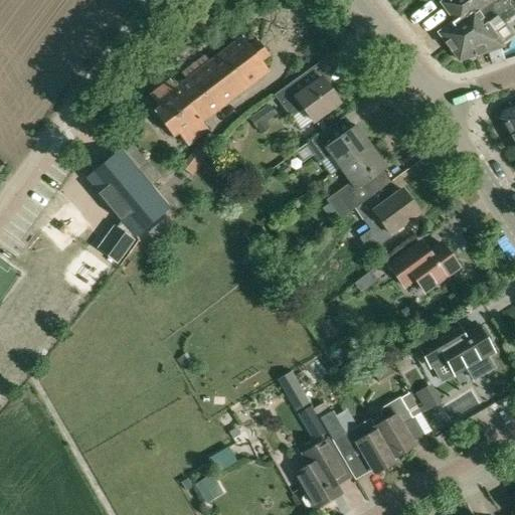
[(453,22),(438,33),(449,47),(485,20),(482,17),(492,10),(491,8),(502,0),(442,0),(439,2),(453,22)]
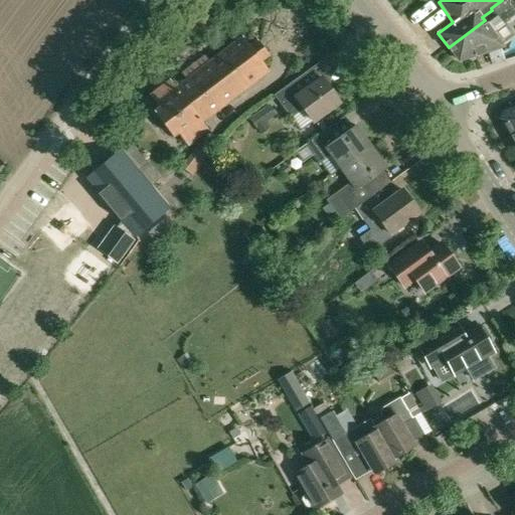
[(485,20),(449,47),(457,59),(459,60),(462,59),(503,46),(501,43),(493,33),(505,25),(503,22),(514,13),(514,7),(509,0),(502,0),(491,8),(492,10),(482,17),(485,20)]
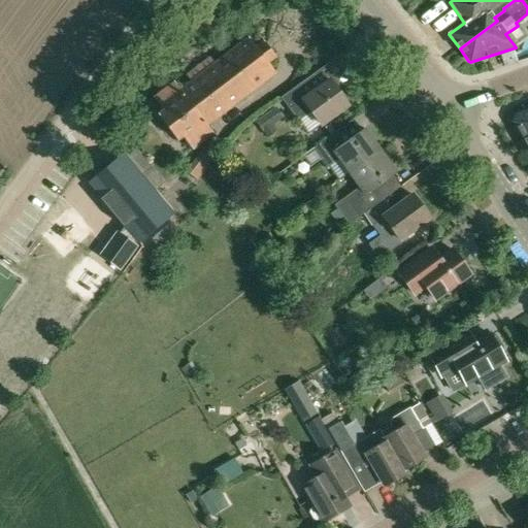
[(264,41),(256,47),(249,38),(180,90),(174,81),(154,97),(163,110),(157,114),(177,141),(183,137),(192,150),(212,134),(206,126),(274,73),(267,63),(275,58),(264,41)]
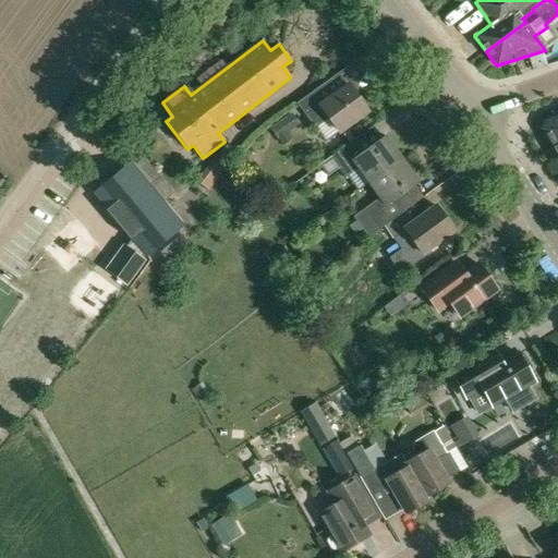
[(335,96),(326,83),(298,104),(315,128),(330,118),(340,131),(367,111),(349,85),(335,96)]
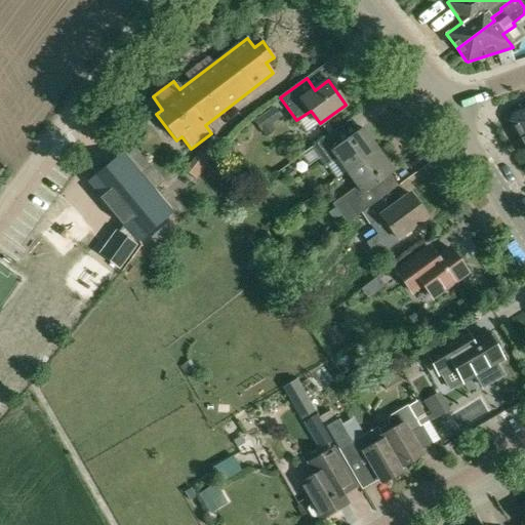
[(274,107),(254,120),(266,136),(274,130),(269,124),(280,116),(274,107)]
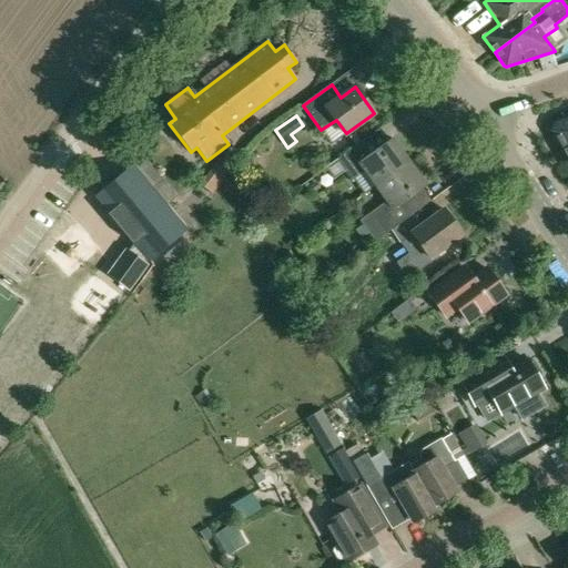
[(567,119),(556,123),(554,131),(553,131),(564,150),(567,146),(567,119)]
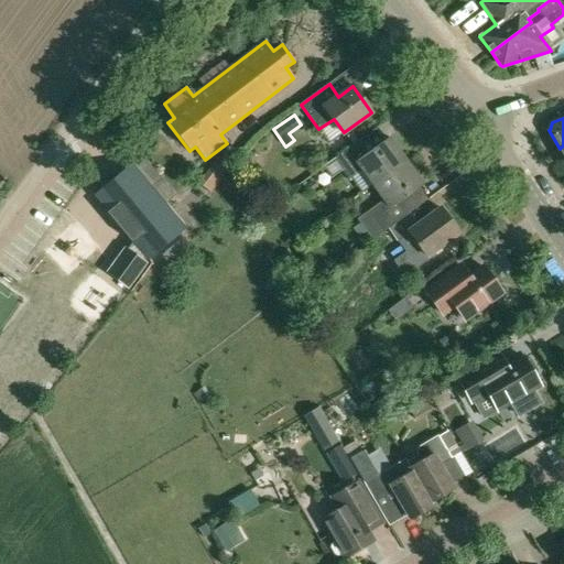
[(336,158),(323,167),(331,180),(345,170),(351,179),(362,170),(373,185),(407,161),(390,138),(368,153),(358,141),(336,158)]
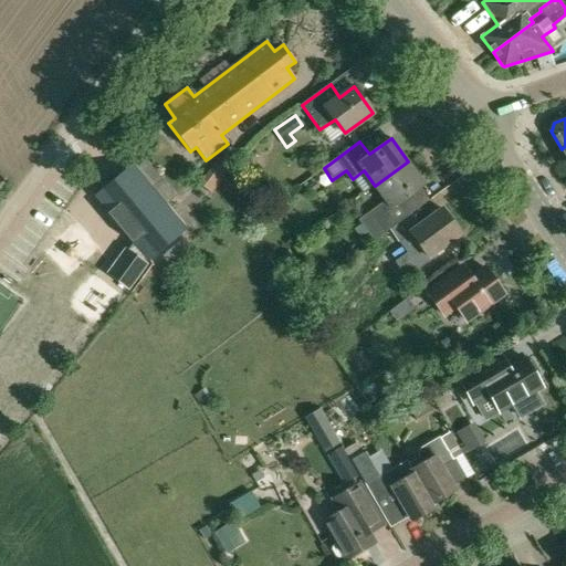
[(371,212),(363,219),(376,239),(386,232),(389,230),(410,215),(411,213),(401,200),(425,185),(408,161),(375,186),(385,201),(370,211),(371,212)]
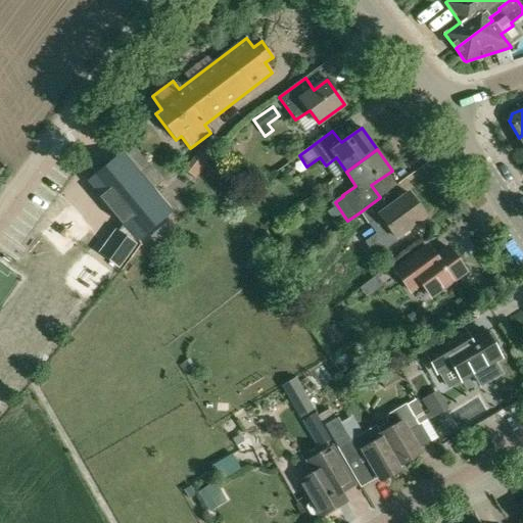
[(173,212),(153,189),(140,174),(136,169),(123,153),(122,151),(121,153),(122,154),(88,182),(87,180),(86,181),(99,197),(99,198),(100,198),(122,224),(121,224),(122,225),(123,225),(135,240),(137,242),(138,241),(137,240),(171,212),(171,214),(173,212)]
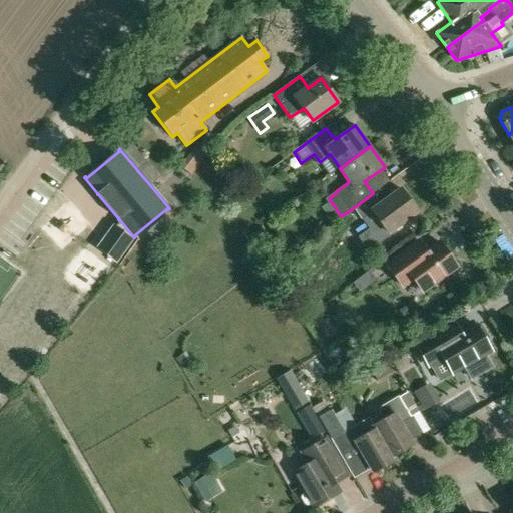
[(142,157),(133,165),(137,170),(146,162),(142,157)]
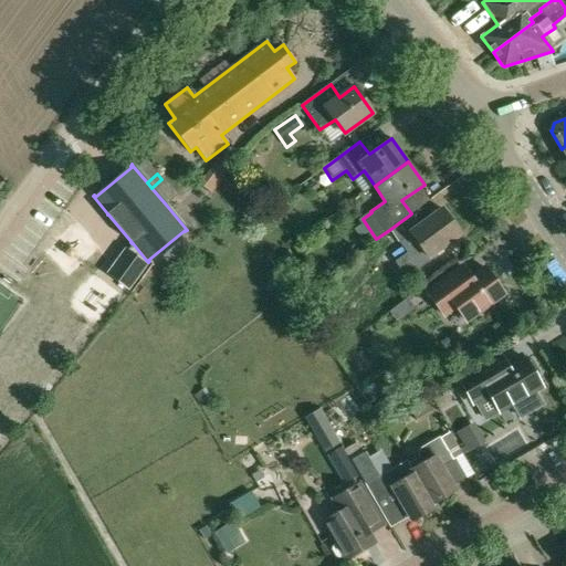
[(248,222),(262,211),(255,200),(240,211),(248,222)]
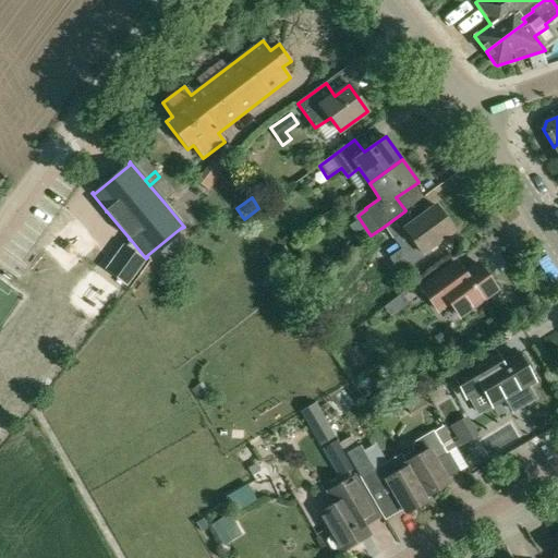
[(389,235),(392,239),(401,250),(388,258),(400,275),(424,257),(423,253),(453,230),(436,205),(413,222),(404,211),(384,227),(389,235)]
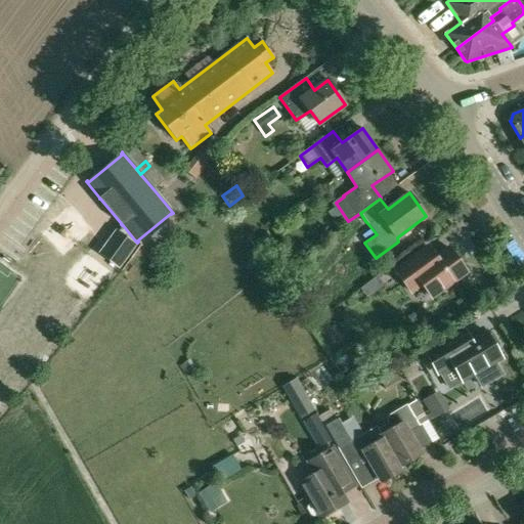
[(430,248),(418,256),(396,270),(411,292),(422,285),(432,298),(467,273),(449,249),(437,258),(430,248)]
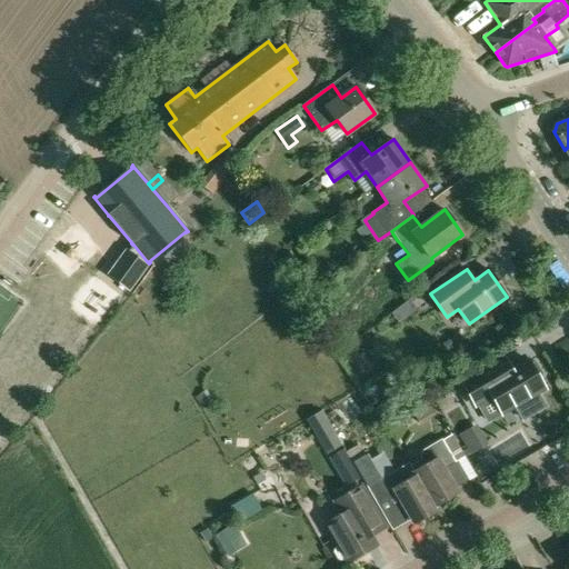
[(512,370),(506,358),(462,383),(476,406),(492,396),(502,413),(517,405),(525,419),(547,406),(538,392),(545,389),(538,377),(542,375),(536,362),(530,365),(528,361),(512,370)]
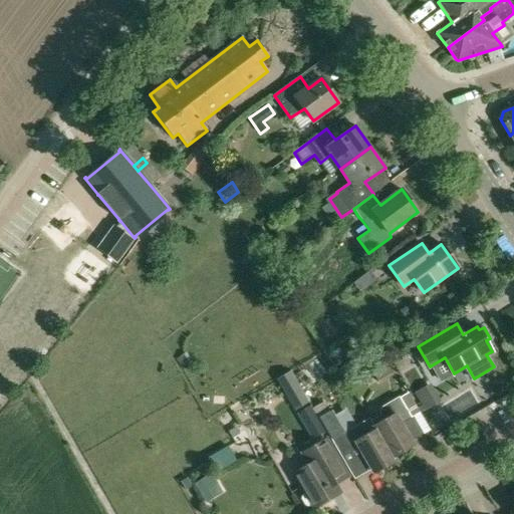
[(357,356),(338,368),(348,386),(367,373),(357,356)]
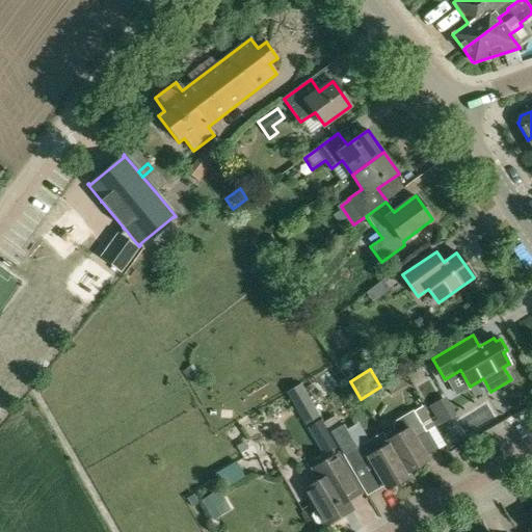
[(402,373),(384,384),(393,398),(410,387),(402,373)]
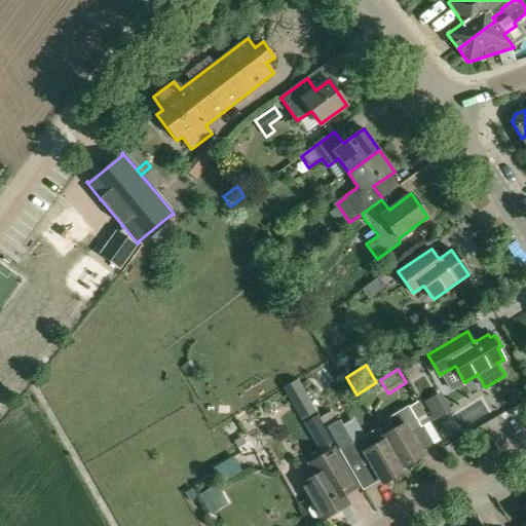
[(286,390),(291,399),(294,397),(307,417),(314,412),(297,383),(296,381),(285,388),(286,390)]
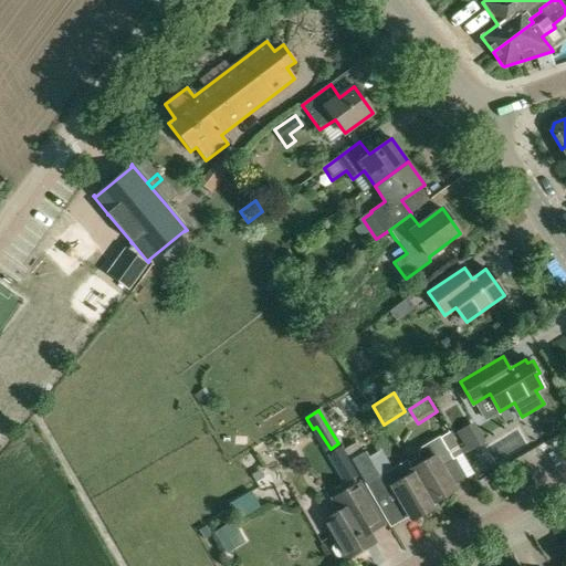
[(467,451),(485,442),(475,421),(456,431),(467,451)]
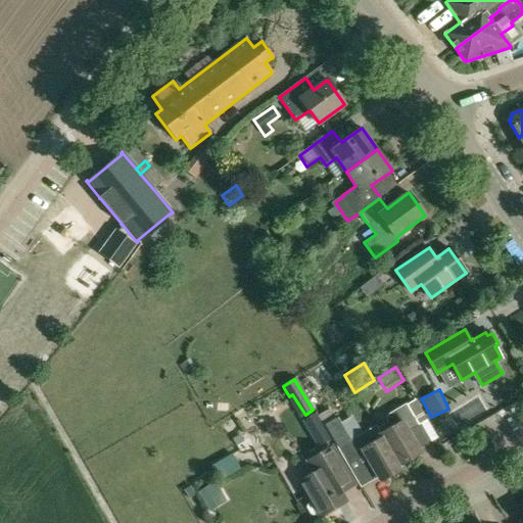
[(388,423),(392,428),(381,434),(402,470),(402,469),(400,466),(421,454),(409,432),(419,426),(419,425),(427,420),(416,400),(390,415),(389,419),(388,423)]
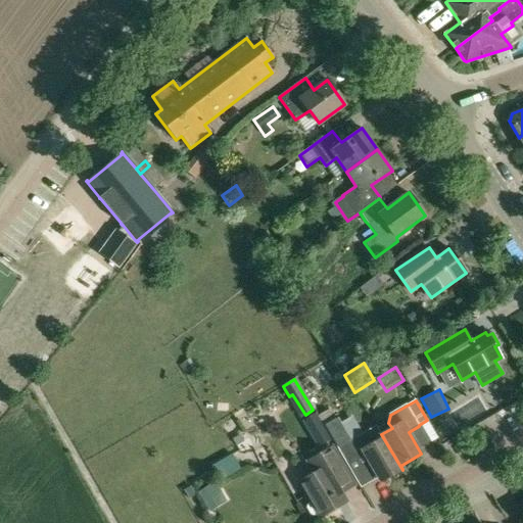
[(316,415),(304,421),(319,445),(330,439),(316,415)]
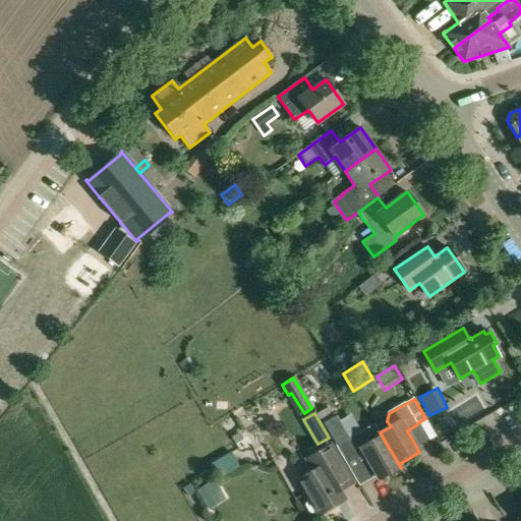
[(345,430),(332,439),(344,460),(361,450),(380,480),(401,468),(380,432),(375,425),(350,441),(345,430)]
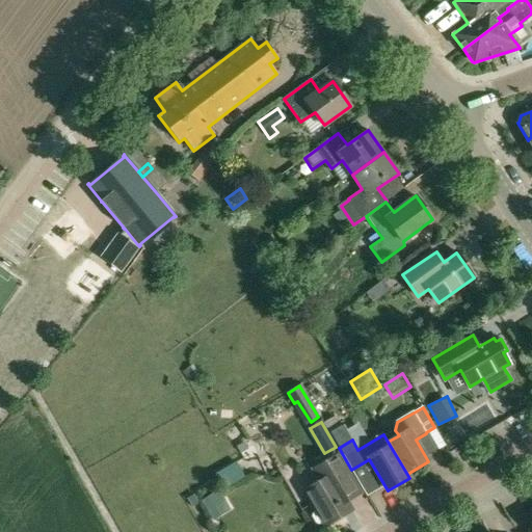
[(326,526),(352,510),(347,502),(361,494),(338,455),(314,470),(320,481),(306,490),(317,510),(313,512),(312,516),(316,524),(321,525),(324,523),(326,526)]
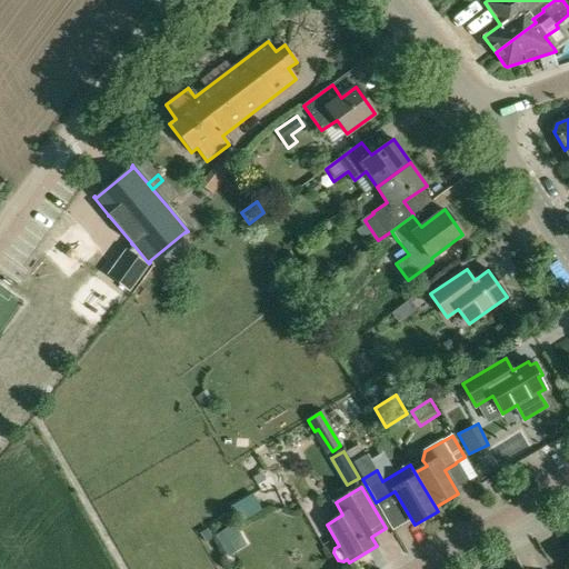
[(239,519),(260,510),(255,495),(232,503),(239,519)]
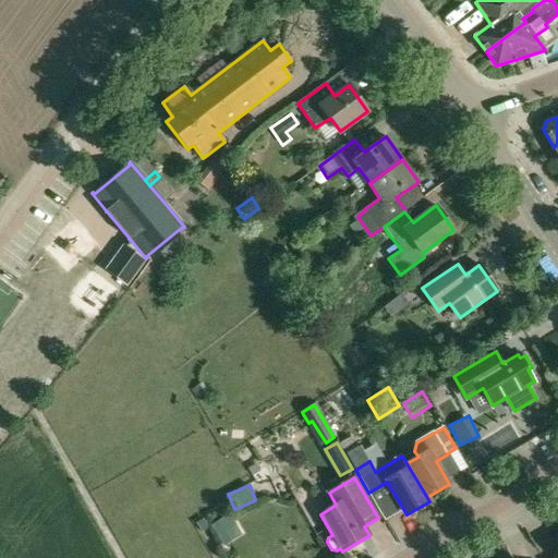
[(211,525),(218,537),(235,528),(229,516),(211,525)]
